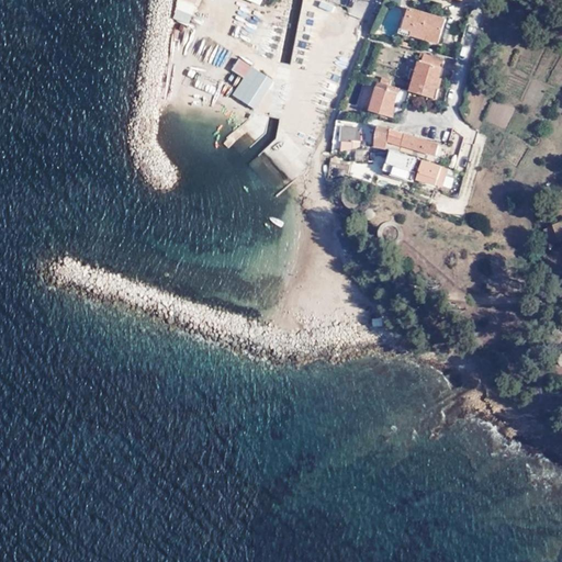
[(188,24),(194,6),(182,0),(177,0),(175,19),(188,24)]
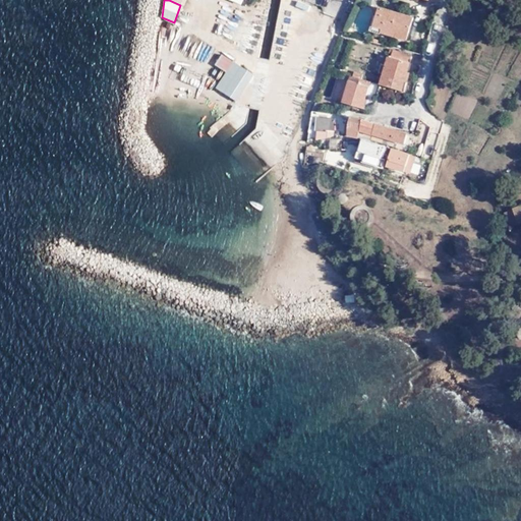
[(405,40),(411,18),(378,8),(372,26),(371,31),(405,40)]
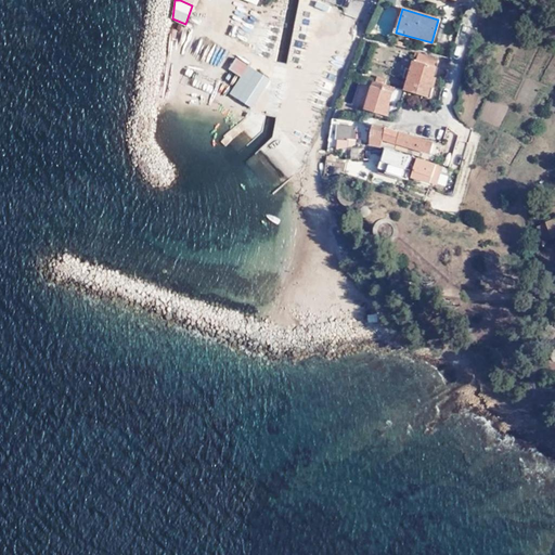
[(270,43),(275,27),(250,20),(252,16),(235,11),(231,27),(243,30),(240,40),(248,43),(250,37),(270,43)]
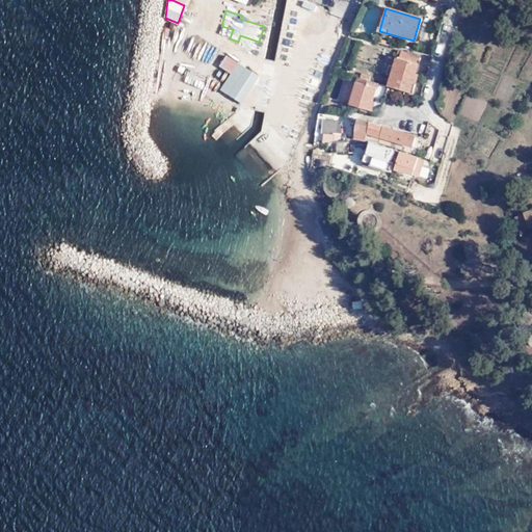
[(409,92),(420,56),(400,51),(398,57),(396,56),(393,68),(396,69),(391,86),(409,92)]
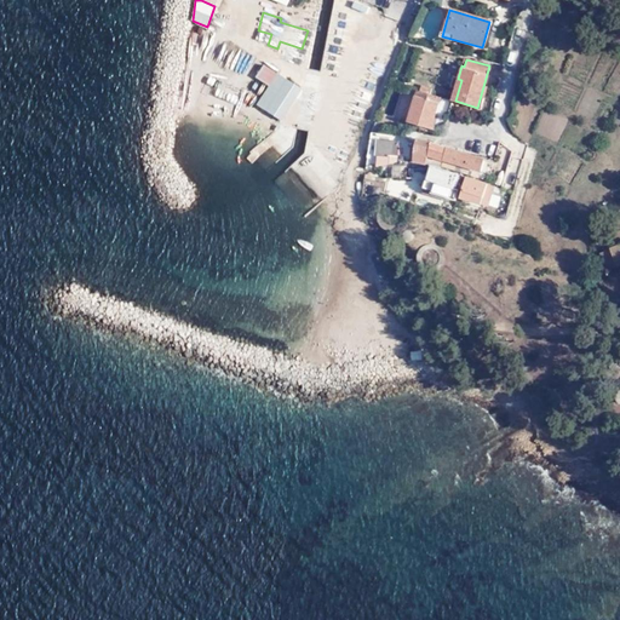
[(256,78),(268,86),(276,74),(264,65),(256,78)]
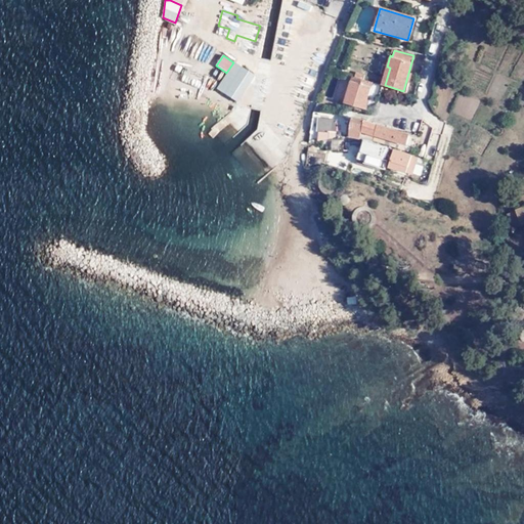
[(234,62),(218,88),(218,90),(237,102),(255,76),(234,62)]
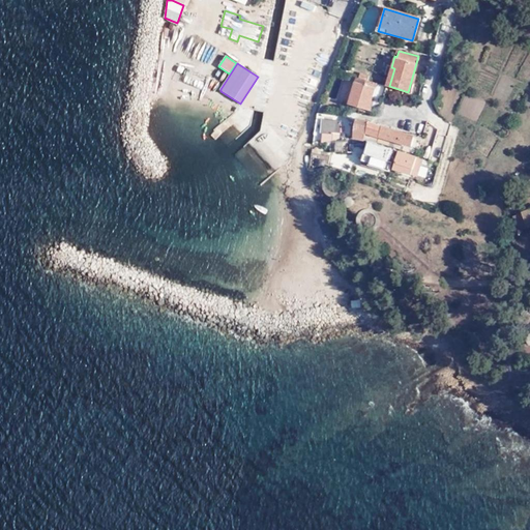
[(185,75),(183,80),(201,87),(204,82),(185,75)]
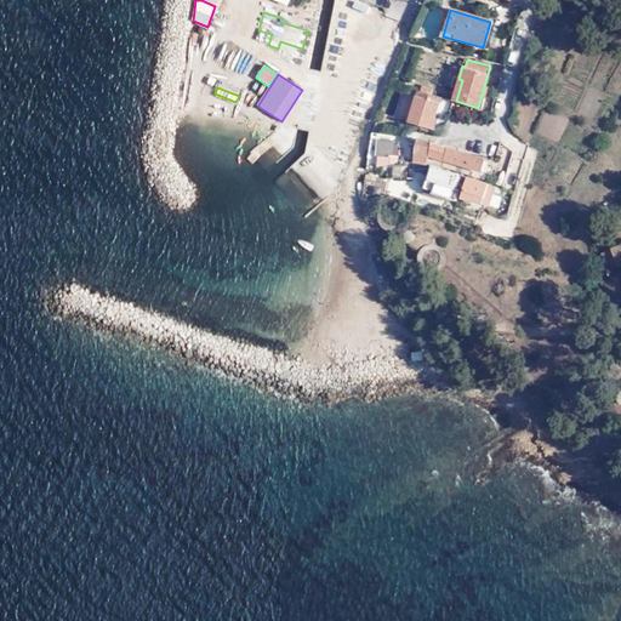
[(440,97),(417,90),(408,121),(428,129),(436,108),(438,108),(440,97)]
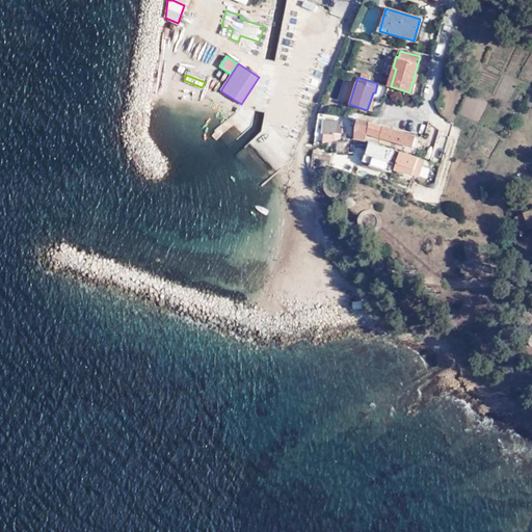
[(333,132),(338,132),(341,132),(342,121),(323,118),(322,133),(333,133),(333,132)]
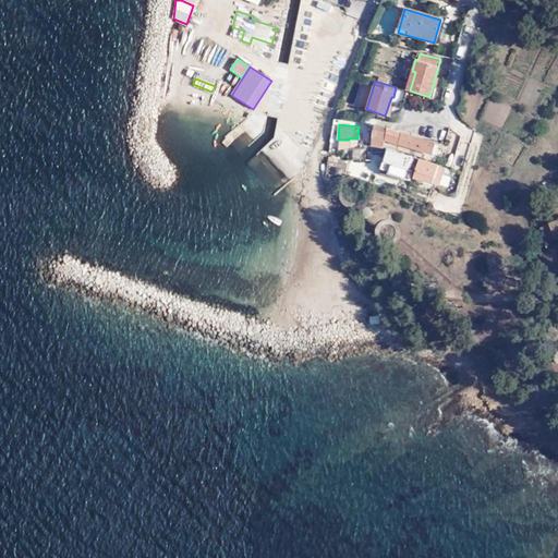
[(385,147),(385,145),(389,129),(388,128),(375,124),(373,137),(372,143),(372,145),(385,147)]
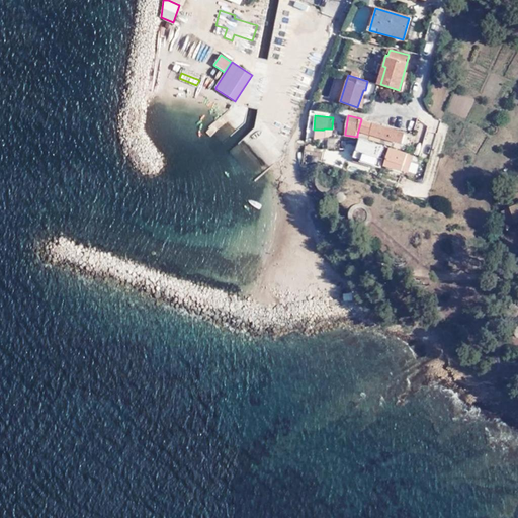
[(374,123),(361,119),(357,135),(369,139),(374,123)]
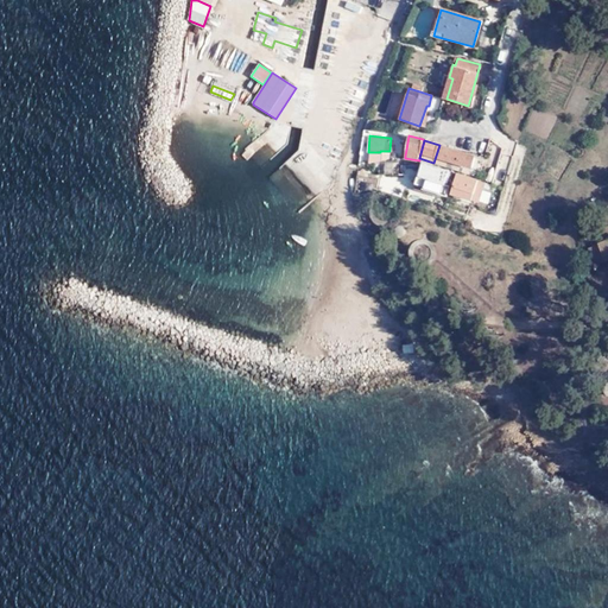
[(451,149),(439,145),(434,163),(447,168),(448,162),(451,149)]
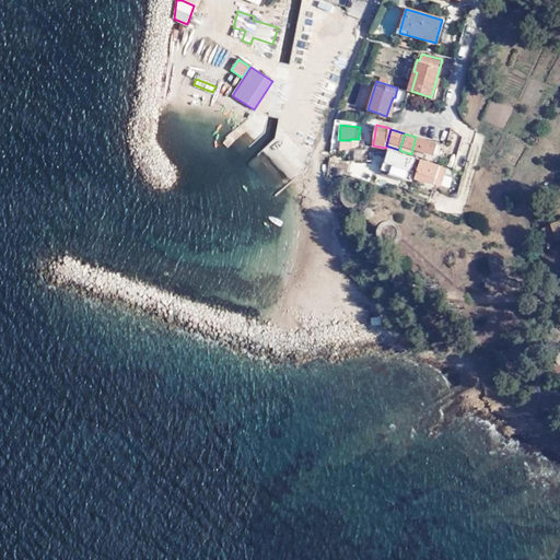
[(438,143),(416,137),(412,149),(434,155),(436,147),(438,143)]
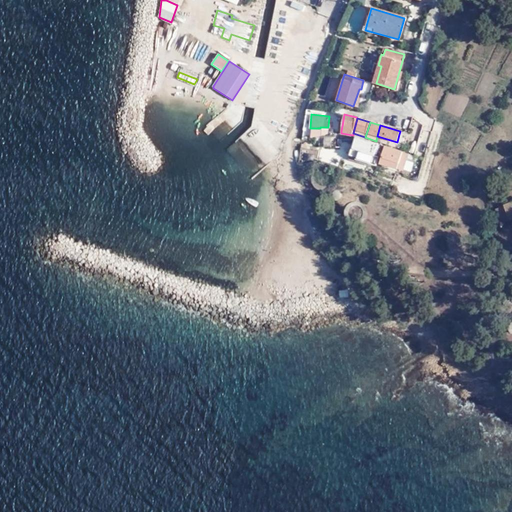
[(397,142),(405,144),(407,136),(399,134),(397,142)]
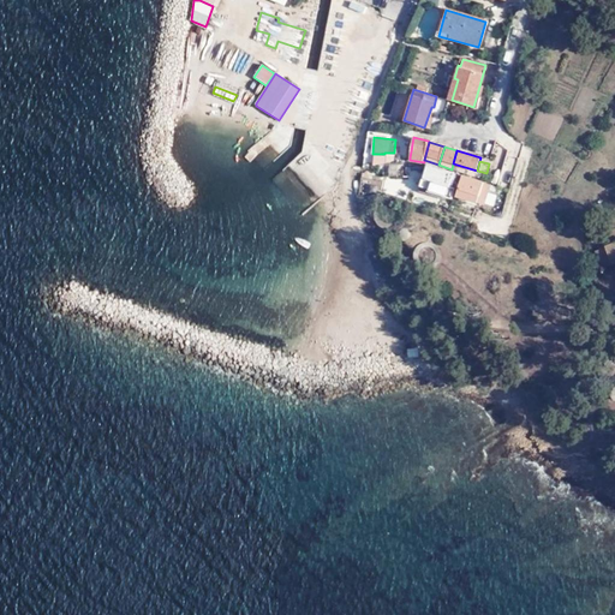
[(451,171),(439,167),(428,163),(425,169),(421,185),(453,196),(455,186),(460,174),(451,171)]
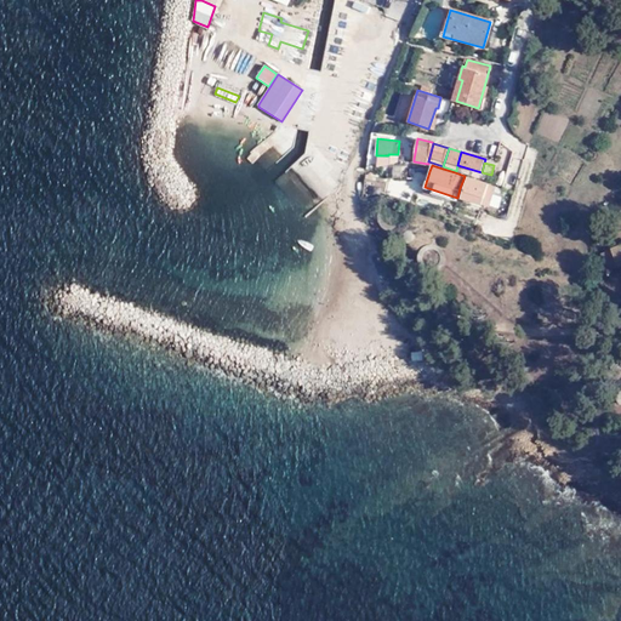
[(478,197),(484,198),(489,183),(465,176),(460,188),(463,189),(461,198),(476,201),(478,197)]
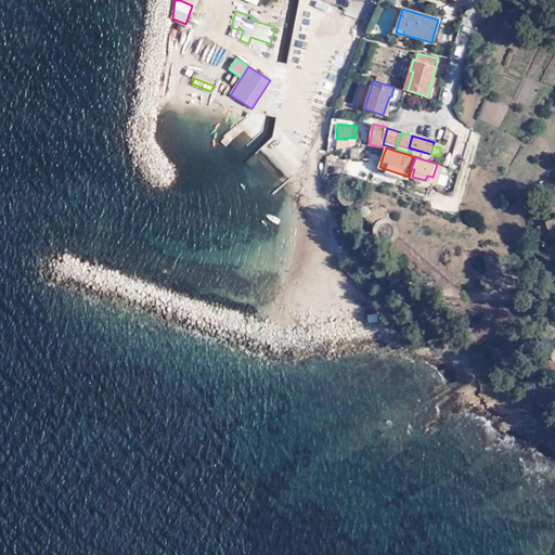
[(433,177),(431,182),(437,185),(443,166),(437,164),(433,177)]
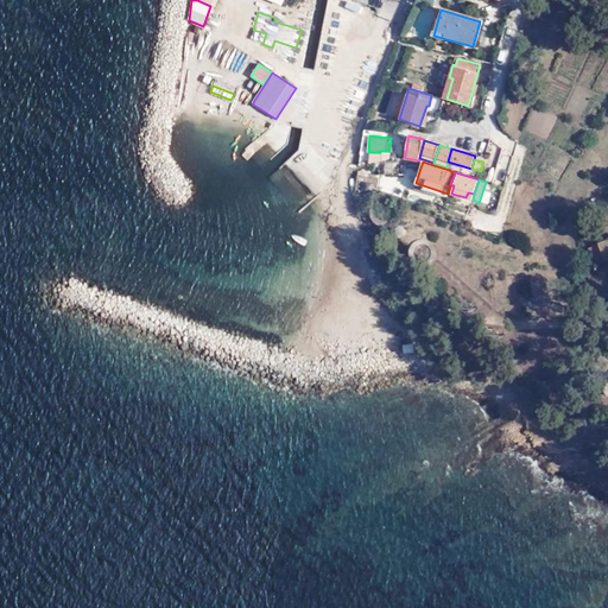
[(599,244),(589,247),(595,264),(603,260),(606,260),(607,259),(607,238),(599,241),(599,244)]
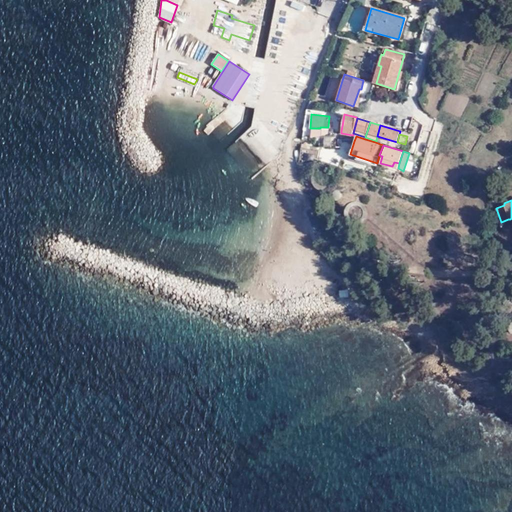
[(511,293),(508,299),(506,297),(498,309),(499,310),(499,312),(501,315),(503,316),(506,315),(511,319),(511,321),(509,326),(509,327),(509,328),(509,329),(509,330),(510,330),(510,331),(511,331),(511,293)]
